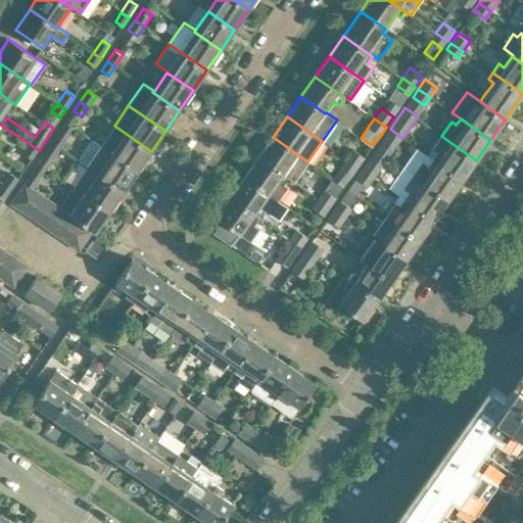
[(151,151),(114,126),(101,146),(137,171),(151,151)]
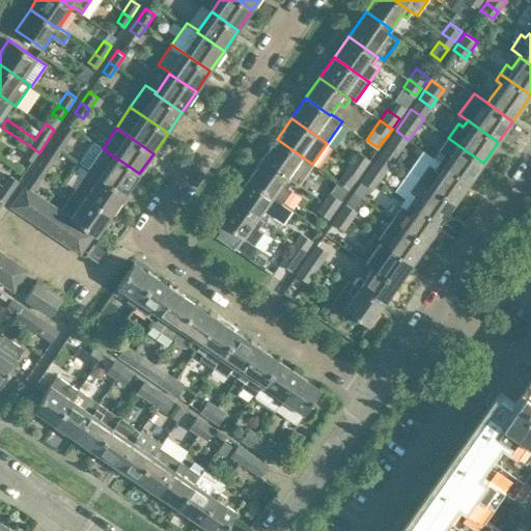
[(394,160),(409,140),(396,131),(382,151),(394,160)]
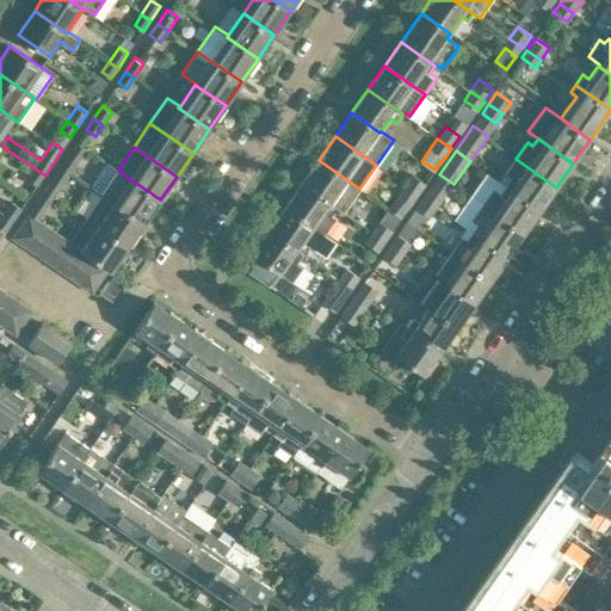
[(456,202),(471,213),(507,165),(492,153),(456,202)]
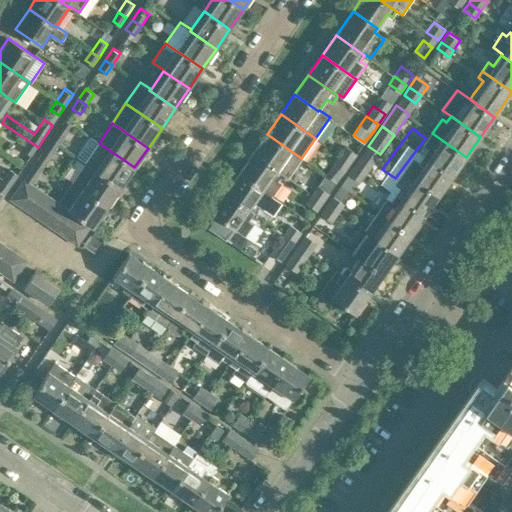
[(58,129),(51,139),(59,145),(66,135),(58,129)]
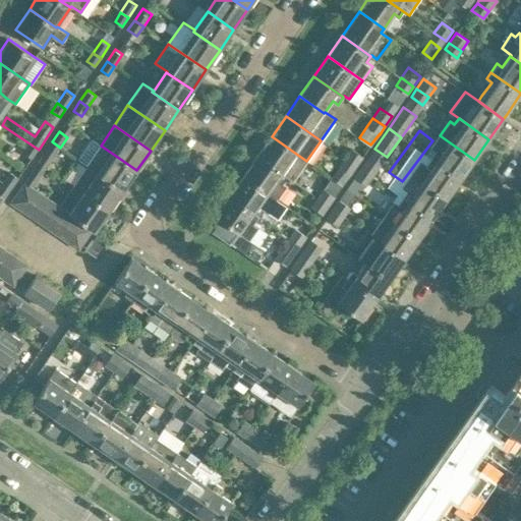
[(474,160),(440,135),(431,147),(437,151),(430,159),(461,179),(474,160)]
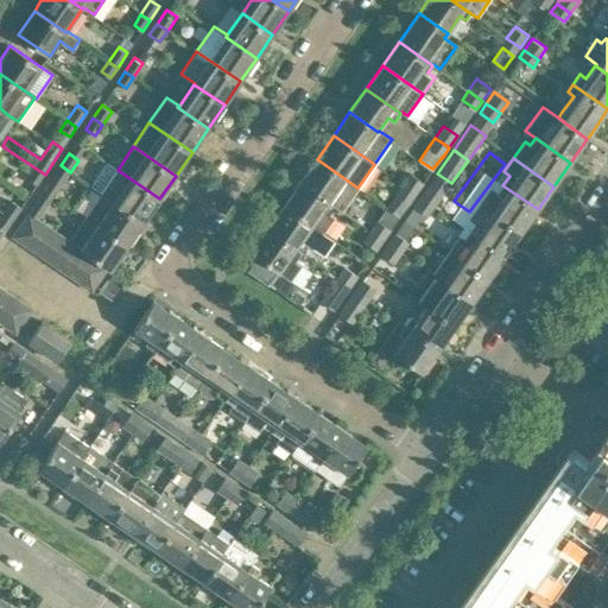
[(358,188),(317,159),(301,182),(335,206),(335,204),(342,209),(358,188)]
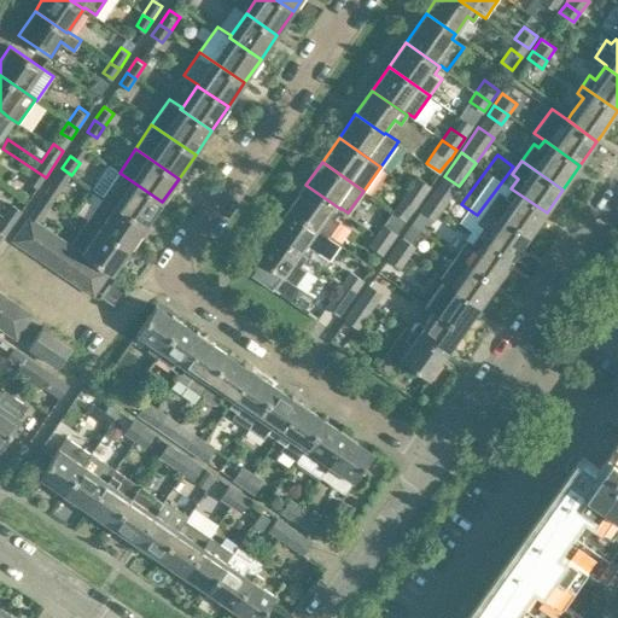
[(108,164),(92,188),(103,196),(146,226),(162,202),(120,173),(108,164)]
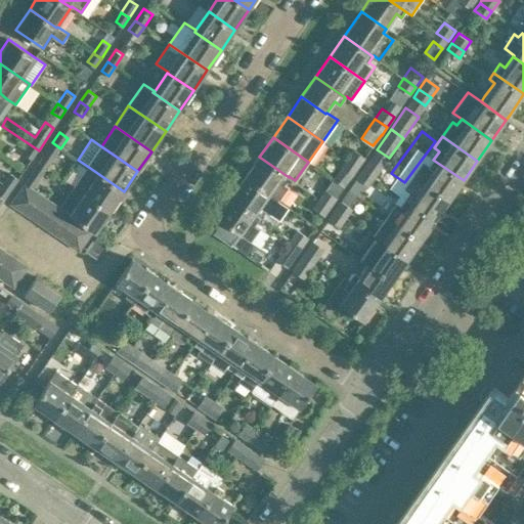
[(54,159),(60,148),(52,142),(45,153),(54,159)]
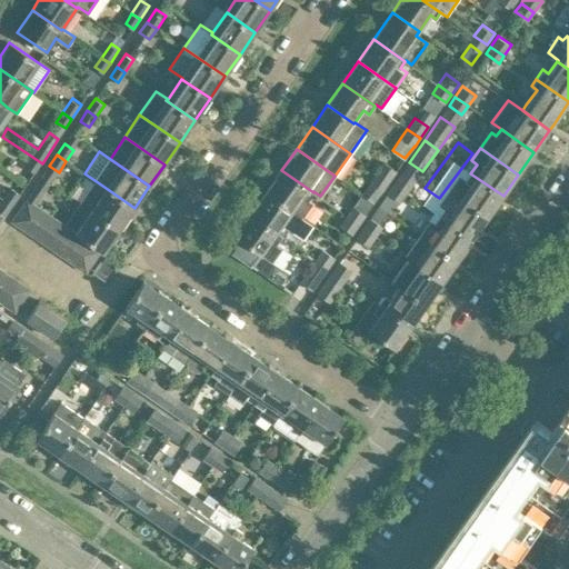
[(37,172),(42,163),(32,157),(27,167),(37,172)]
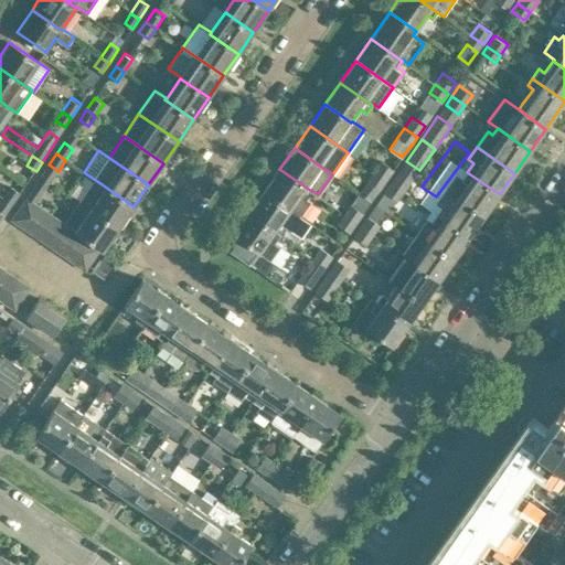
[(386,180),(395,169),(382,160),(374,171),(386,180)]
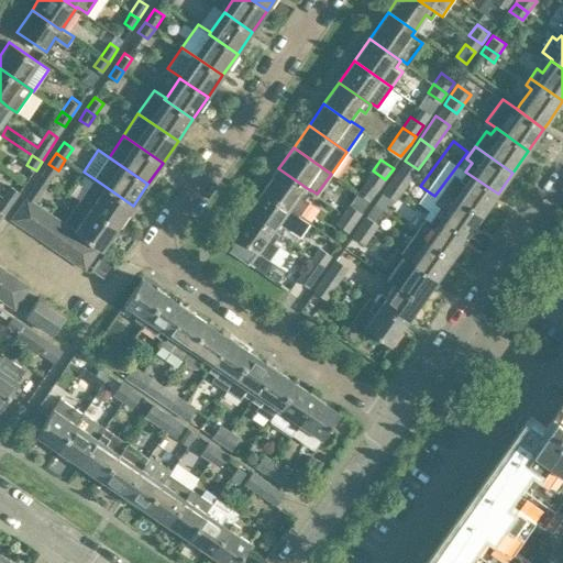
[(403,191),(418,169),(405,161),(389,183),(403,191)]
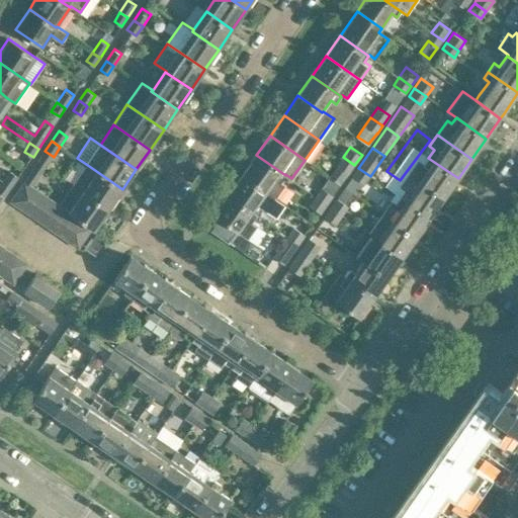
[(281,180),(285,175),(256,155),(242,175),(275,198),(285,184),(281,180)]
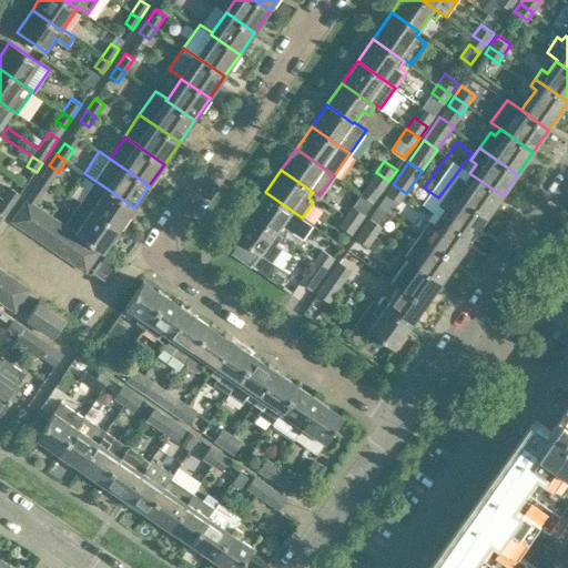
[(374,202),(388,181),(376,172),(362,193),(374,202)]
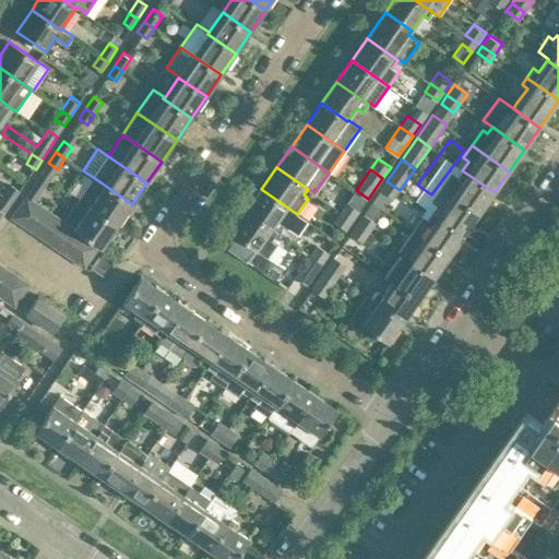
[(495,192),(462,170),(456,177),(451,173),(441,186),(453,193),(452,195),(479,214),(495,192)]
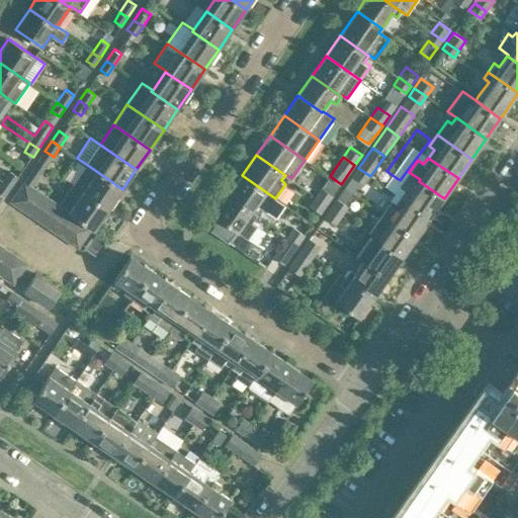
[(122,189),(86,164),(73,184),(108,209),(122,189)]
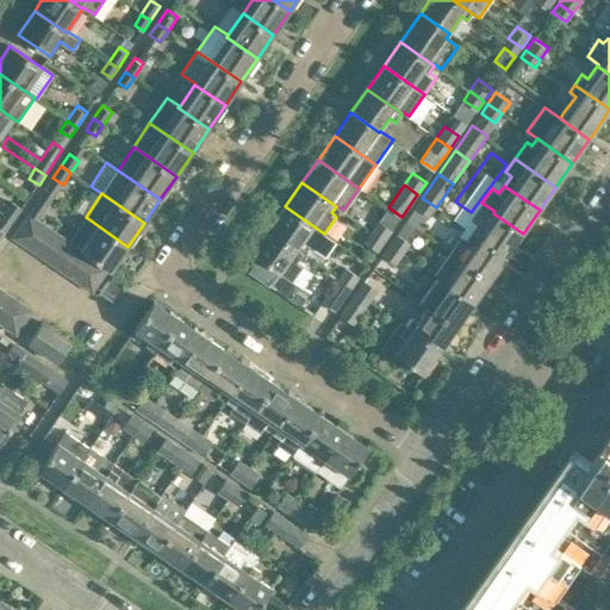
[(422,198),(415,207),(429,217),(436,207),(422,198)]
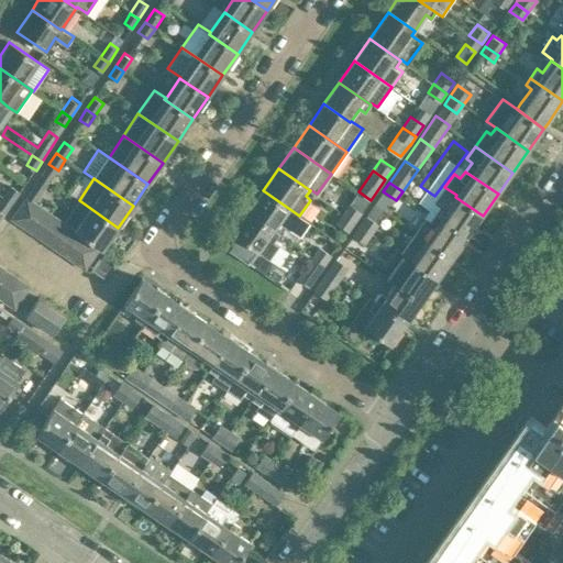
[(15,199),(21,191),(12,185),(7,194),(15,199)]
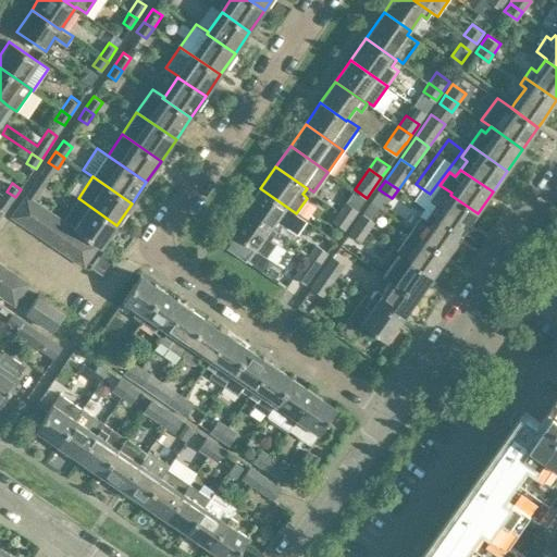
[(36,199),(42,188),(34,183),(27,193),(36,199)]
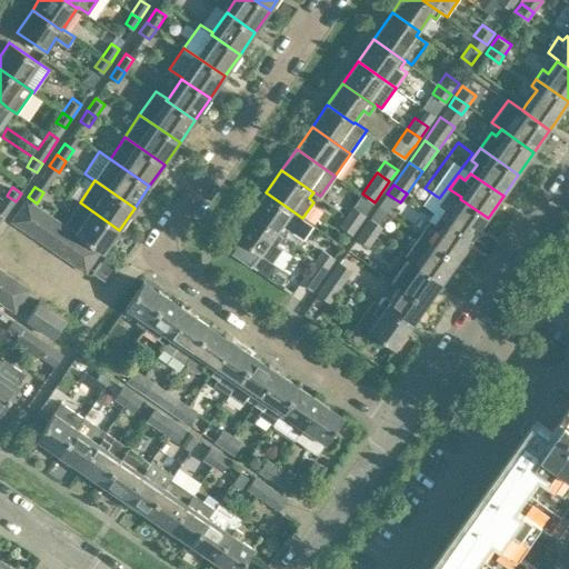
[(460,199),(461,197),(449,189),(439,203),(446,208),(440,217),(472,240),(488,218),(460,199)]
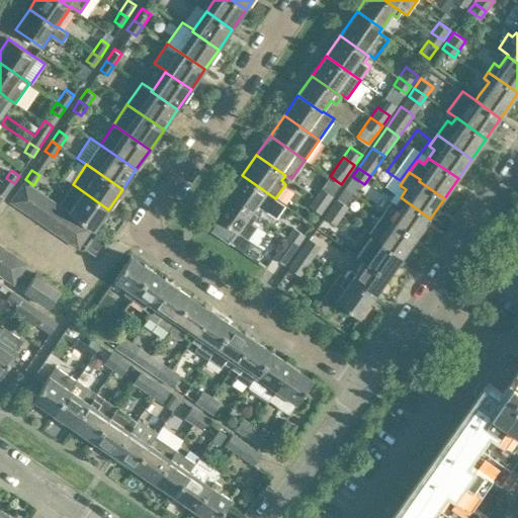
[(275,198),(242,175),(229,195),(257,216),(262,207),(267,210),(275,198)]
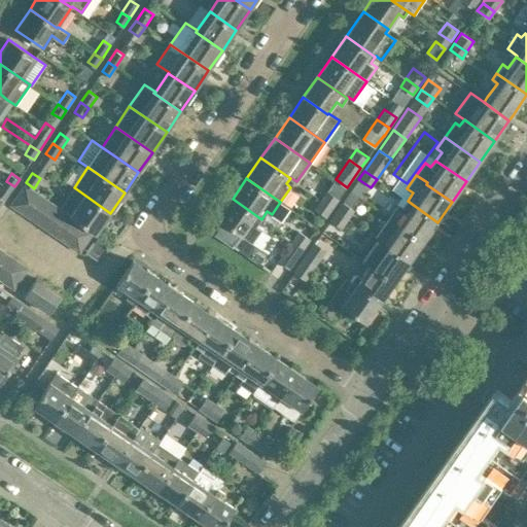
[(36,189),(34,188),(26,182),(10,205),(21,212),(36,189)]
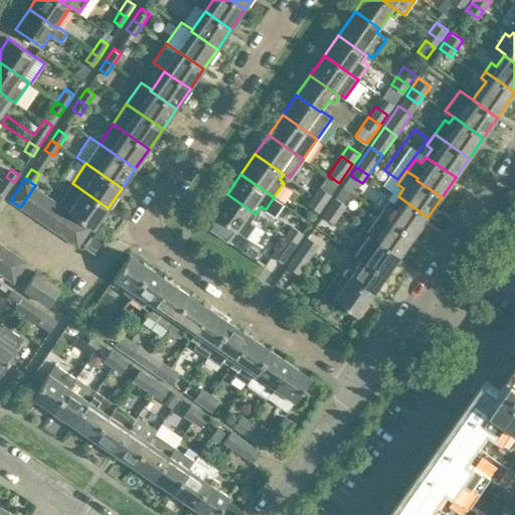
[(0,202),(9,189),(0,183),(0,182),(0,202)]
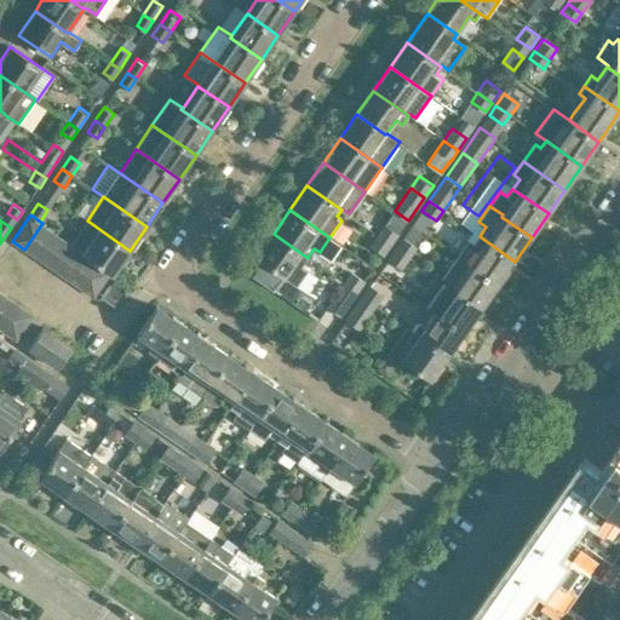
[(130,251),(87,220),(72,244),(70,246),(75,248),(86,257),(98,265),(110,273),(113,275),(130,251)]
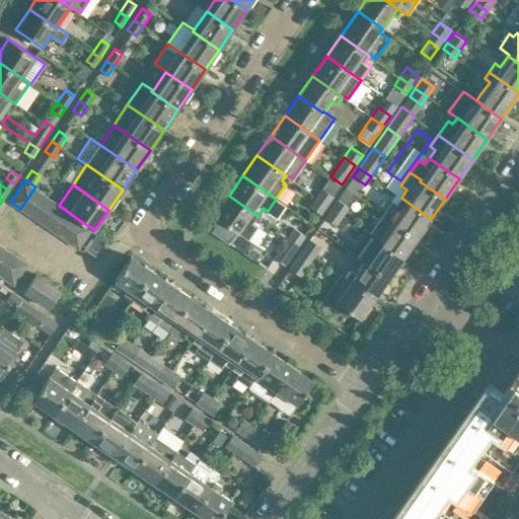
[(29,215),(45,193),(35,187),(20,209),(29,215)]
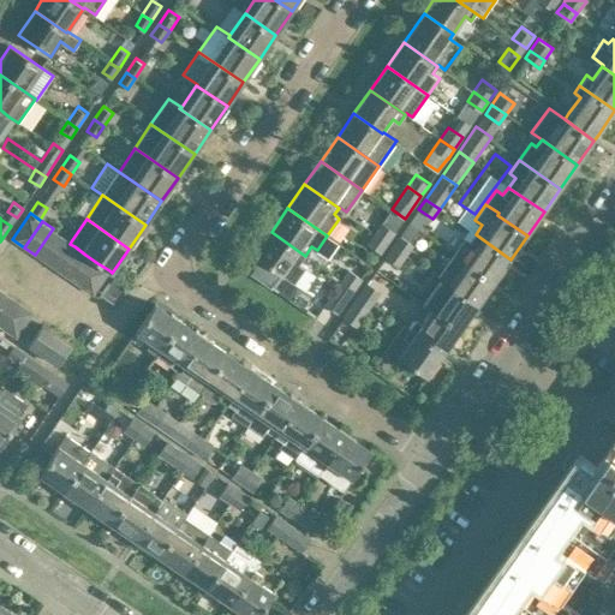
[(396,231),(382,221),(374,233),(388,244),(396,231)]
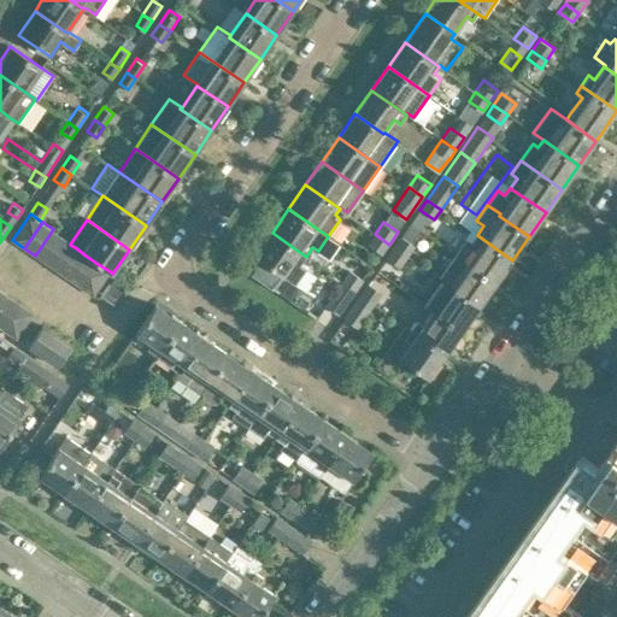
[(47,264),(65,238),(53,229),(35,256),(47,264)]
